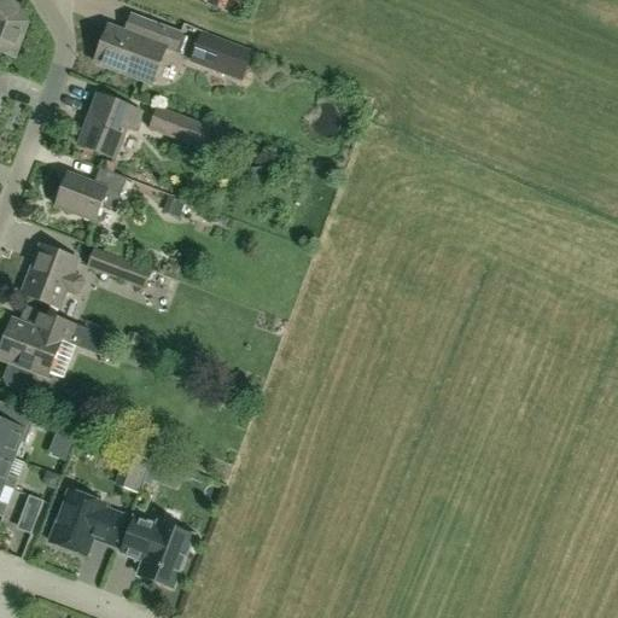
[(0,0),(0,54),(0,56),(13,60),(28,24),(13,0),(0,0)]
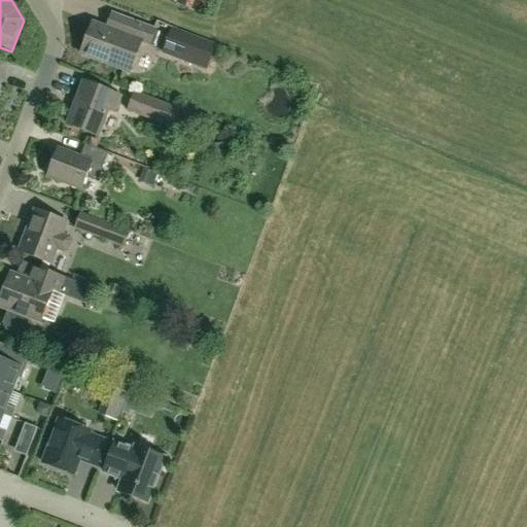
[(131,73),(142,42),(148,44),(148,43),(154,46),(160,33),(153,30),(124,19),(118,33),(93,23),(80,55),(131,73)]
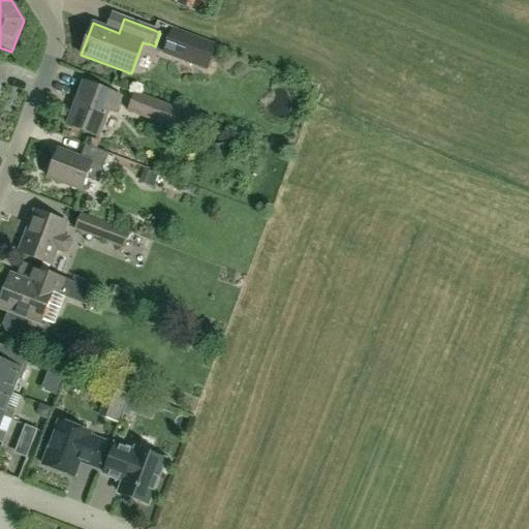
[(170,30),(162,53),(196,66),(205,43),(170,30)]
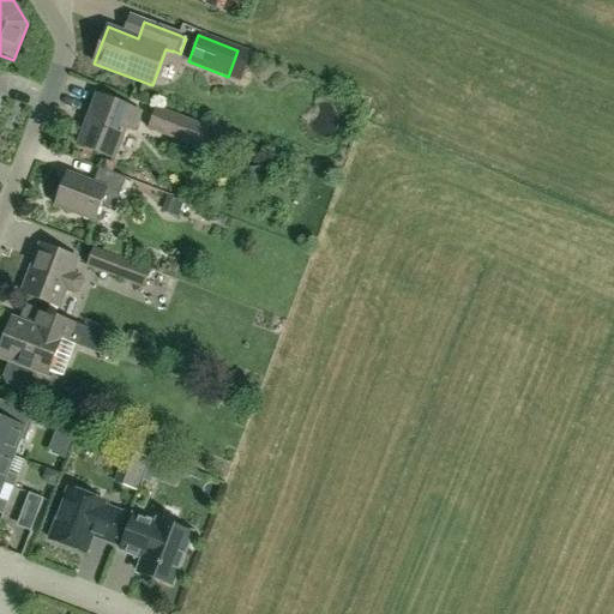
[(114,158),(126,127),(132,130),(139,112),(96,96),(78,145),(114,158)]
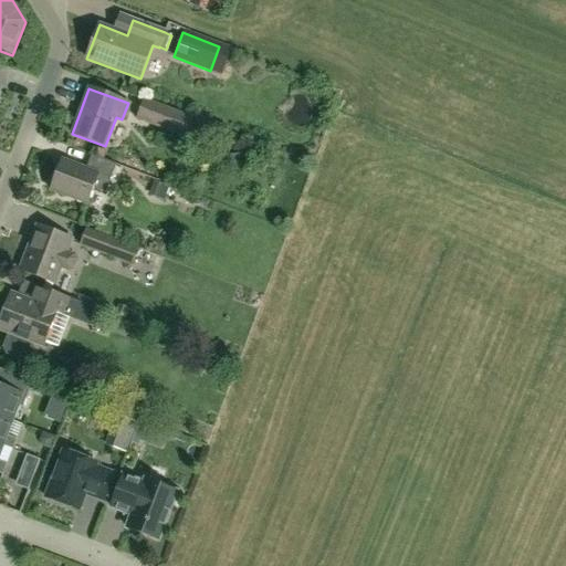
[(191,116),(189,116),(143,98),(136,119),(182,137),(191,116)]
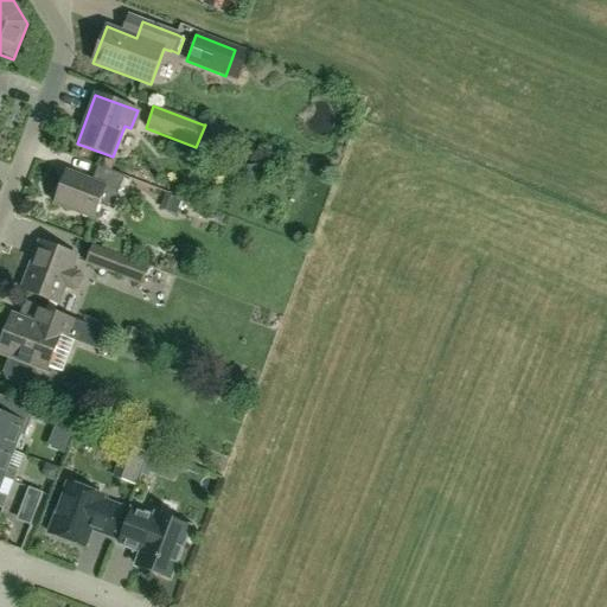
[(65,172),(55,204),(93,218),(100,202),(113,208),(125,176),(97,166),(91,181),(65,172)]
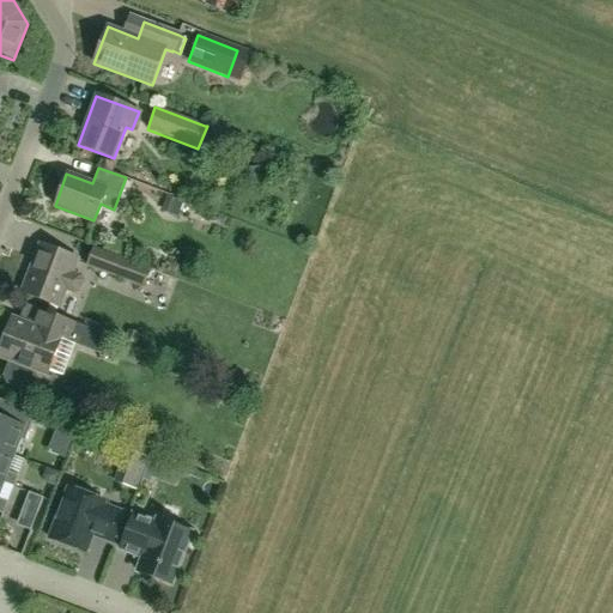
[(261,168),(248,169),(249,183),(262,182),(261,168)]
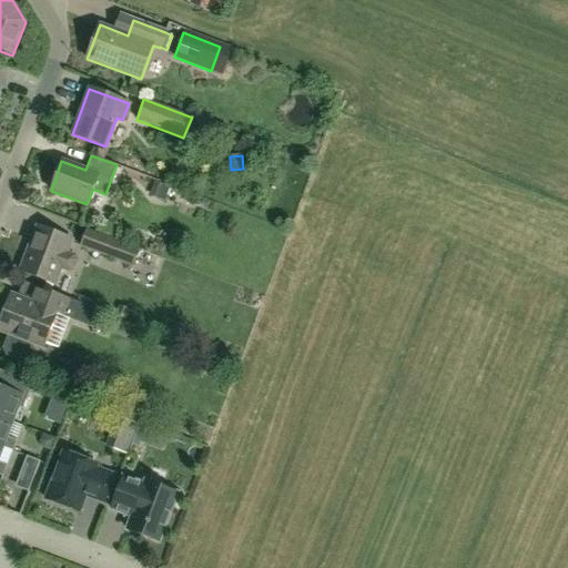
[(169,189),(154,183),(150,196),(164,202),(169,189)]
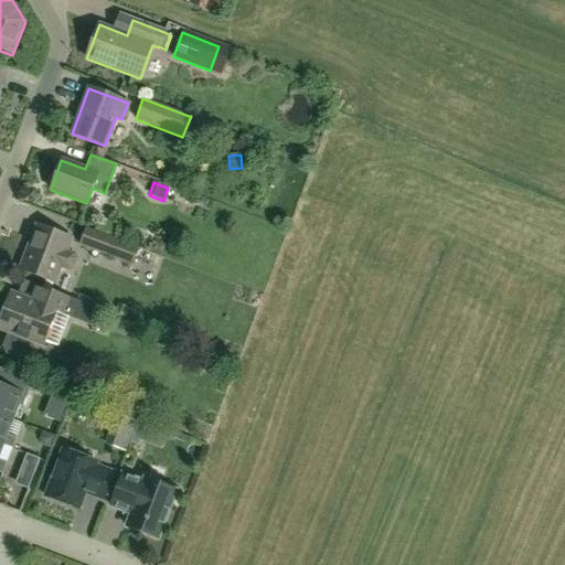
[(38,225),(20,269),(54,283),(60,268),(68,272),(74,269),(78,259),(75,254),(66,251),(71,238),(38,225)]
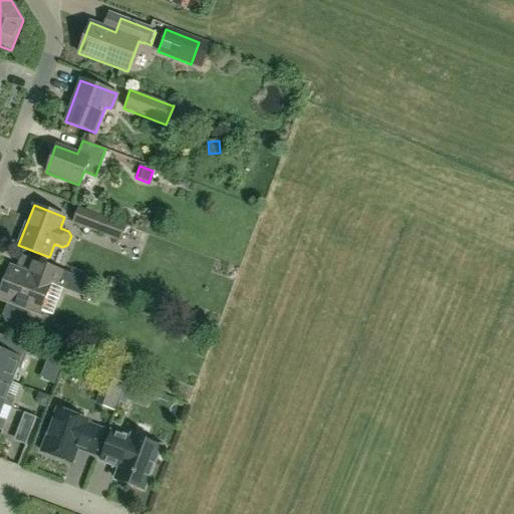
[(126,226),(78,208),(72,223),(109,238),(119,242),(126,226)]
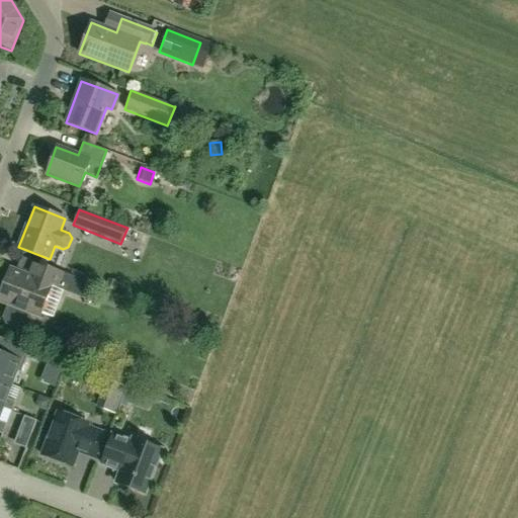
[(30,313),(39,317),(40,314),(53,319),(64,291),(83,299),(90,283),(67,274),(38,263),(32,278),(10,269),(0,295),(0,300),(9,305),(4,318),(6,324),(20,329),(25,326),(30,313)]
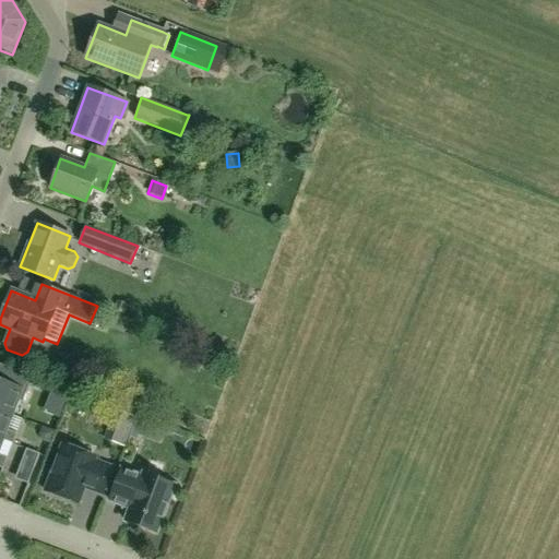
[(117,301),(114,310),(123,314),(127,305),(117,301)]
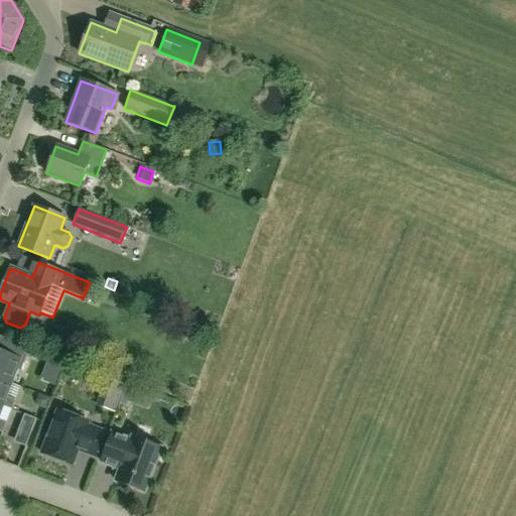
[(9,355),(0,351),(0,379),(13,385),(18,372),(23,374),(32,351),(14,344),(9,355)]
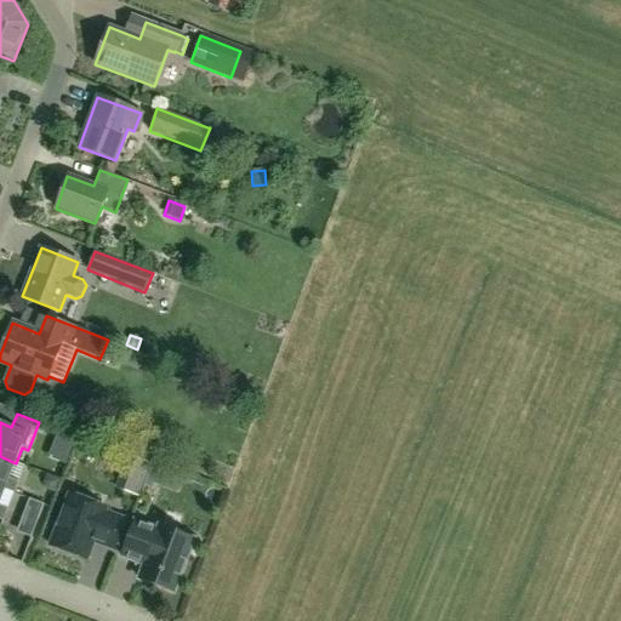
[(0,456),(0,489),(5,491),(16,496),(21,485),(10,480),(16,463),(0,456)]
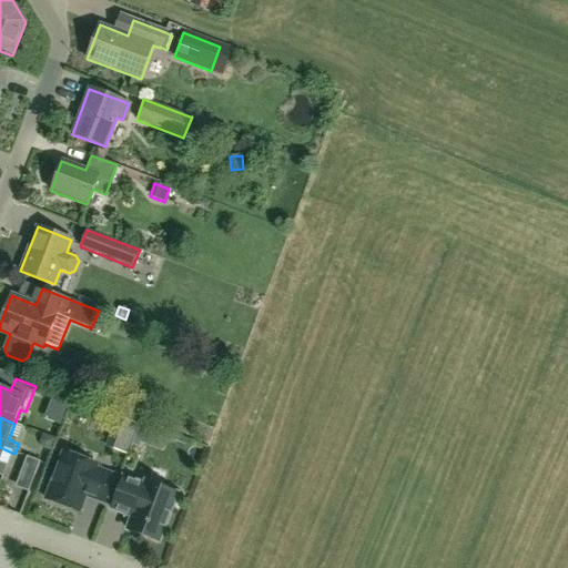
[(139,427),(121,421),(115,434),(132,440),(139,427)]
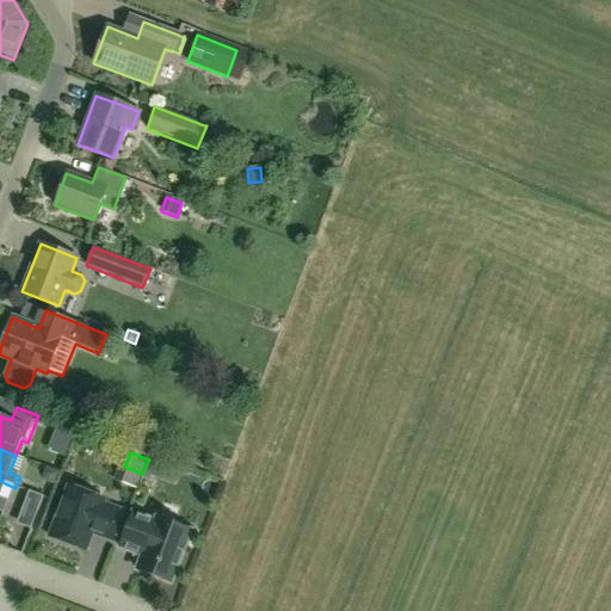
[(153,456),(144,479),(152,481),(160,460),(153,456)]
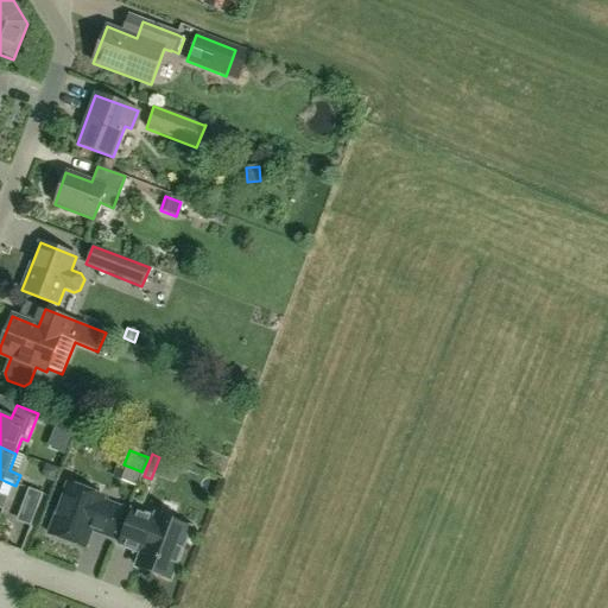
[(52,482),(57,470),(45,466),(43,472),(46,480),(52,482)]
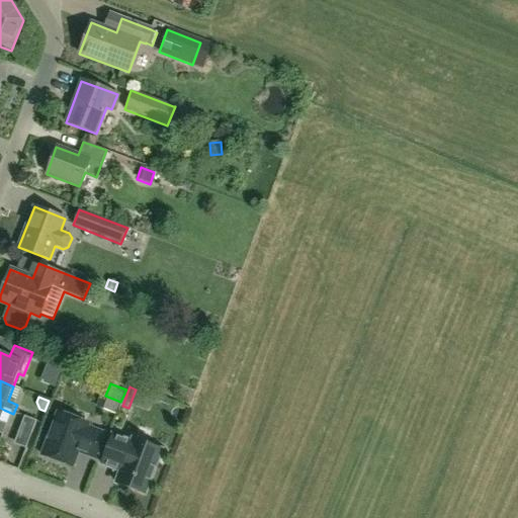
[(89,427),(60,416),(44,457),(72,468),(78,453),(96,461),(106,437),(87,430),(89,427)]
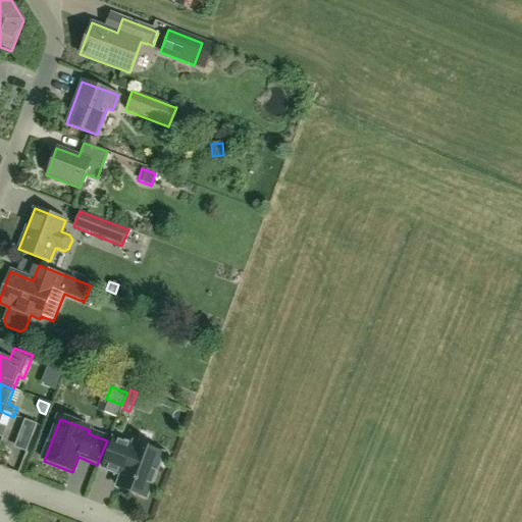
[(25,449),(41,449),(42,423),(27,423),(25,449)]
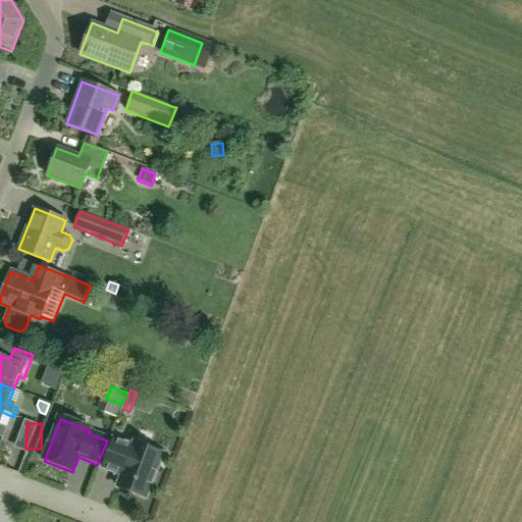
[(134,450),(115,442),(104,471),(122,478),(118,490),(146,502),(163,458),(135,447),(134,450)]
